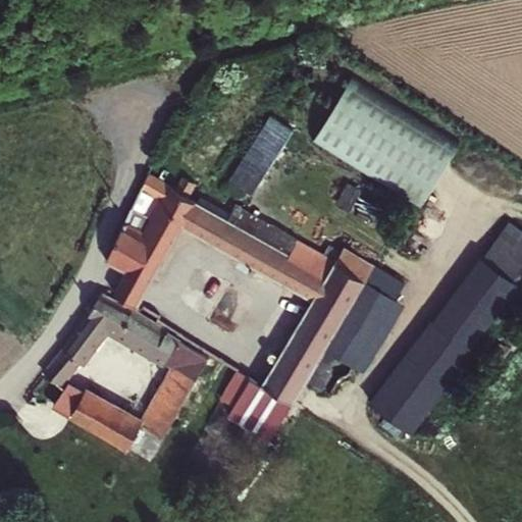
[(312,142),(420,209),(461,143),(353,74),(312,142)]
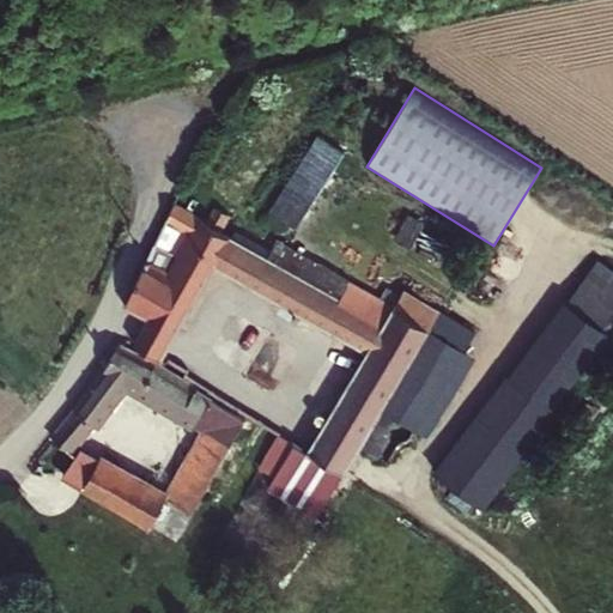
[(320,135),(271,211),(297,226),(345,151),(320,135)]
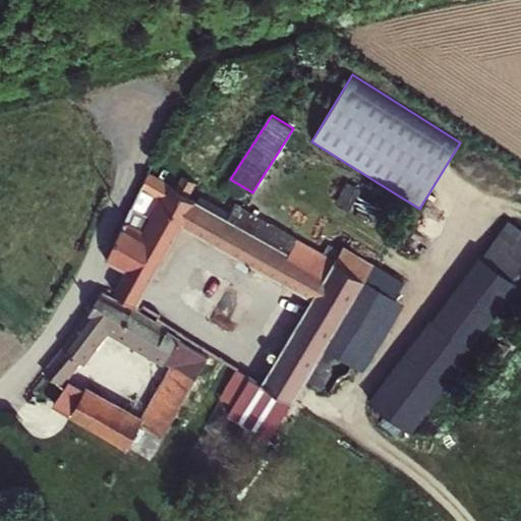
[(175,189),(148,174),(106,259),(126,272),(149,284),(181,225),(195,200),(187,196),(175,189)]
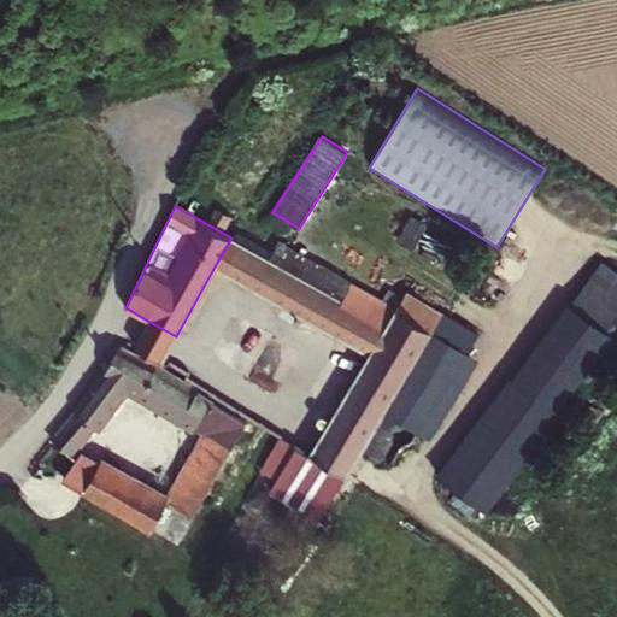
[(216,209),(207,224),(222,233),(231,217),(216,209)]
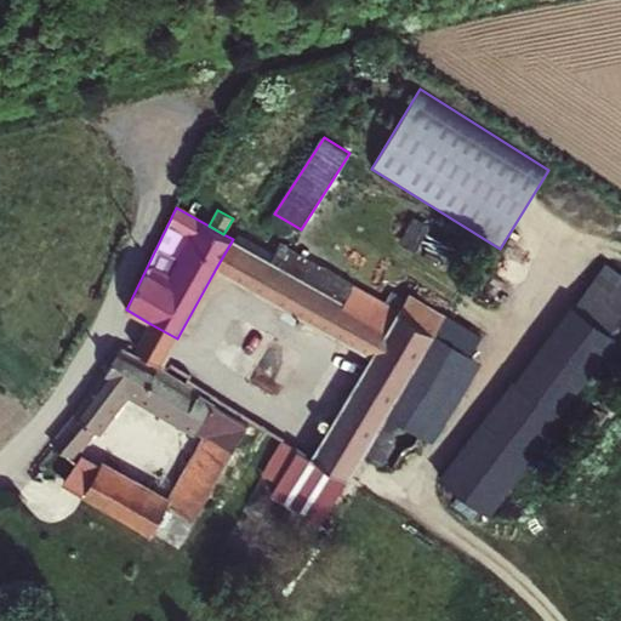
[(239,232),(234,240),(243,245),(271,261),(274,252),(239,232)]
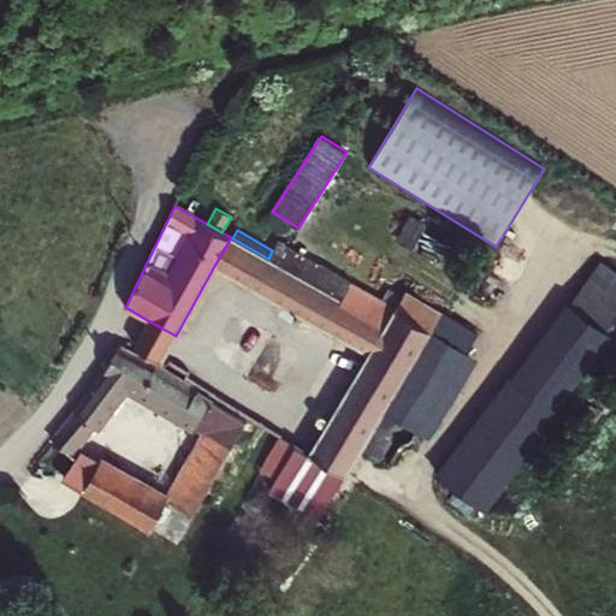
[(232,238),(231,237),(214,266),(224,272),(241,243),(232,238)]
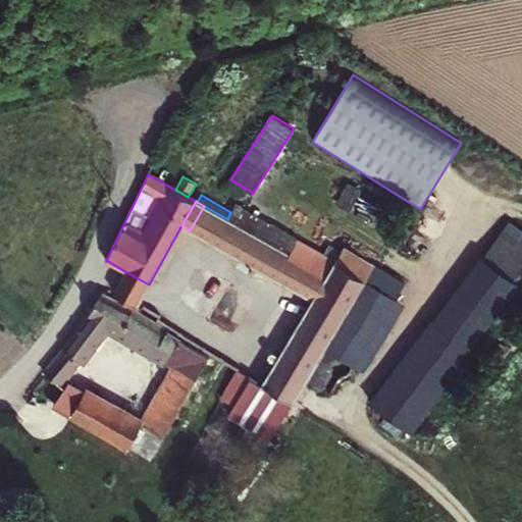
[(323,254),(236,204),(230,212),(227,219),(204,206),(190,230),(313,300),(273,366),(304,384),(307,379),(327,346),(340,353),(355,362),(395,297),(366,278),(374,264),(345,246),(342,252),(335,261),(323,254)]
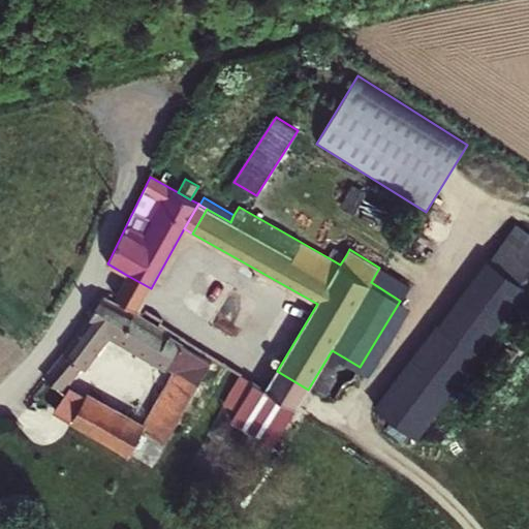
[(346,255),(333,248),(328,257),(340,265),(346,255)]
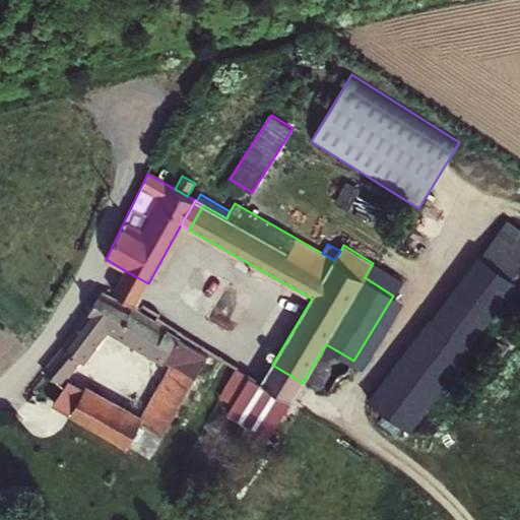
[(431,317),(430,317),(368,400),(385,412),(400,424),(409,431),(471,348),(470,347),(518,282),(478,254),(431,317)]
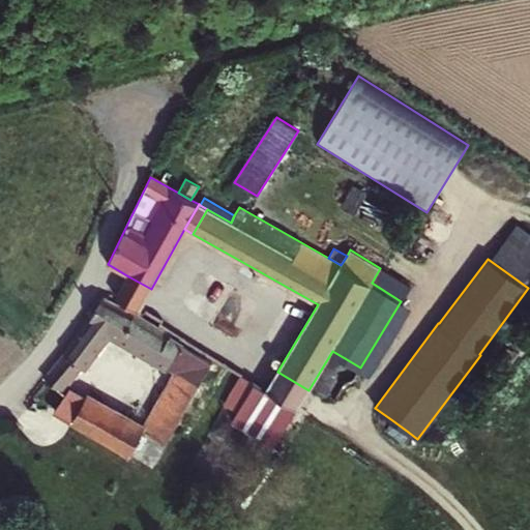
[(410,286),(380,268),(372,283),(401,301),(410,286)]
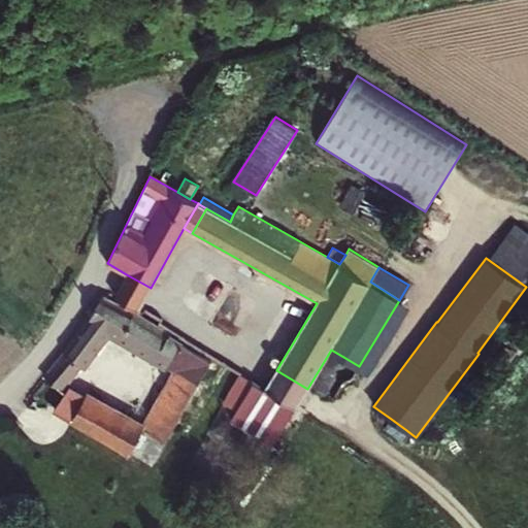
[(116,296),(138,310),(142,302),(151,288),(128,275),(116,296)]
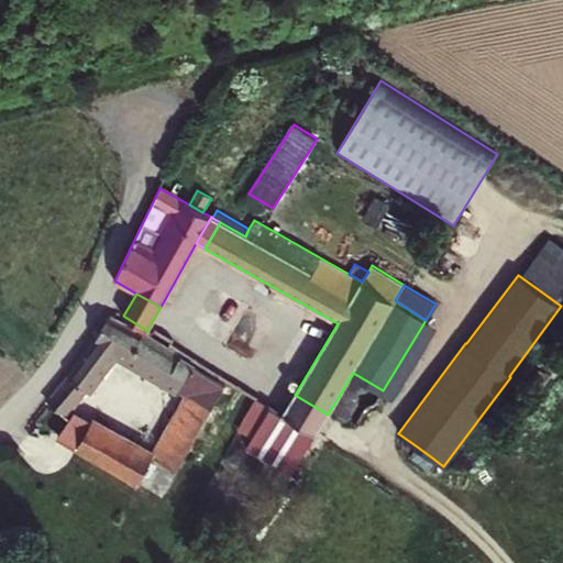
[(94,341),(46,403),(64,415),(84,389),(87,392),(116,353),(187,396),(153,454),(92,419),(90,422),(75,448),(136,484),(152,457),(176,472),(213,407),(221,393),(225,385),(142,334),(109,317),(94,341)]
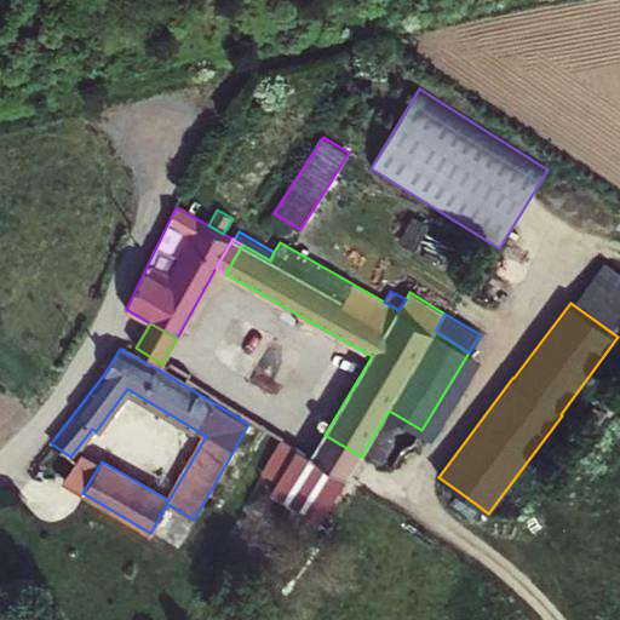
[(482,360),(469,352),(422,430),(435,438),(482,360)]
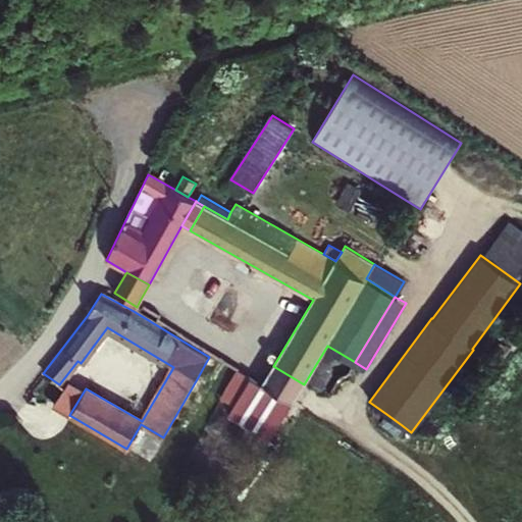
[(137,307),(141,309),(144,307),(146,303),(141,299),(137,307)]
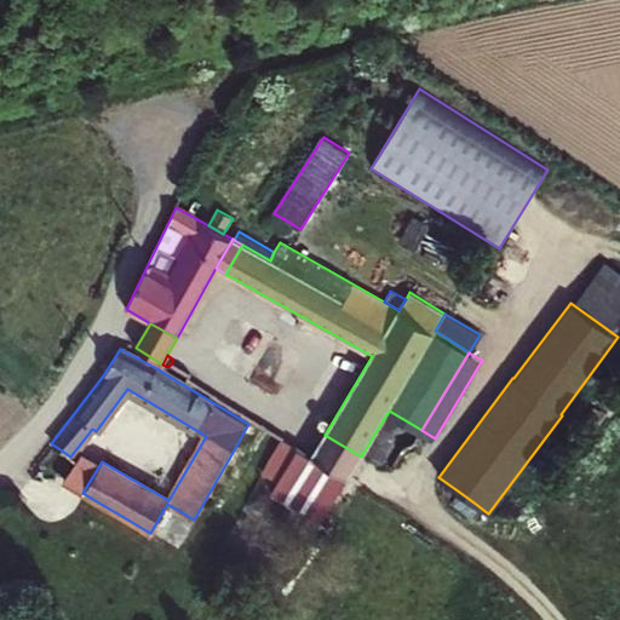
[(403,419),(389,411),(365,451),(384,463),(399,440),(392,436),(403,419)]
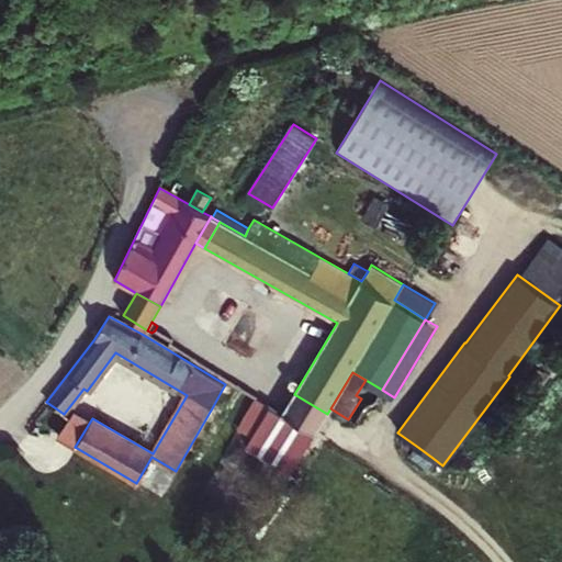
[(231,397),(221,392),(213,406),(223,412),(231,397)]
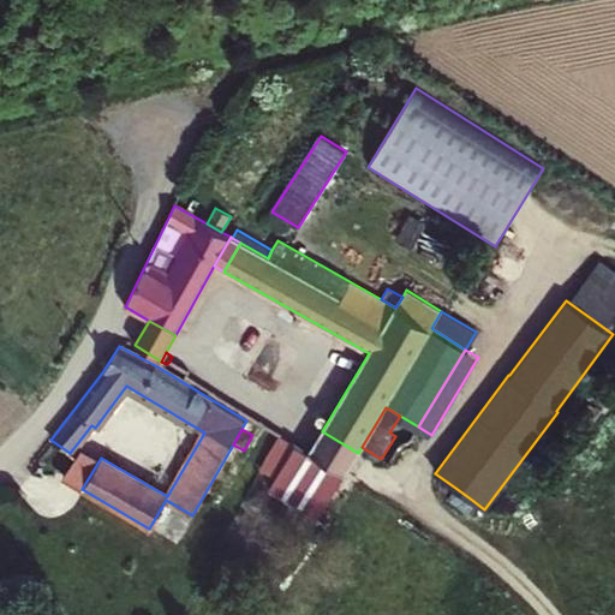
[(358,453),(322,431),(311,451),(347,472),(358,453)]
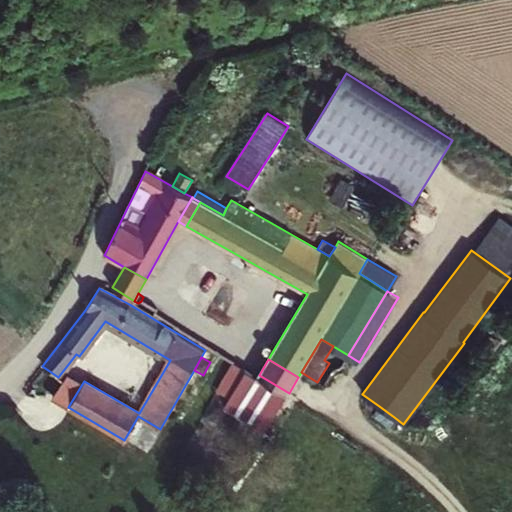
[(257,378),(233,363),(217,390),(230,398),(224,407),(265,431),(289,393),(259,375),(257,378)]
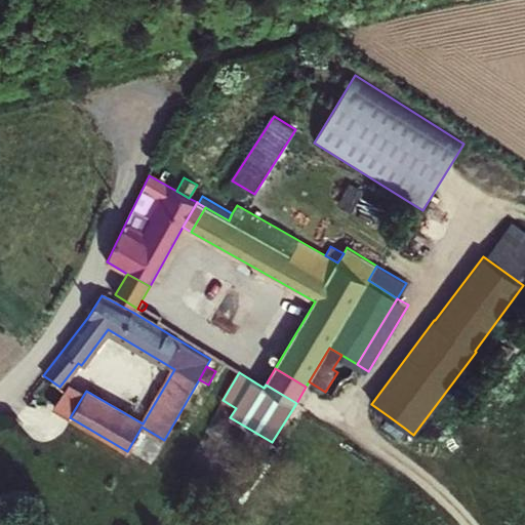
[(53,406),(70,417),(84,394),(69,384),(53,406)]
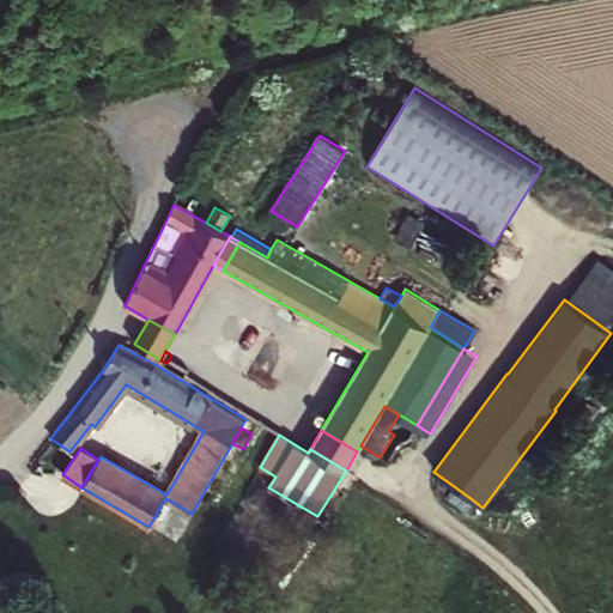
[(447,497),(463,511),(472,499),(454,486),(447,497)]
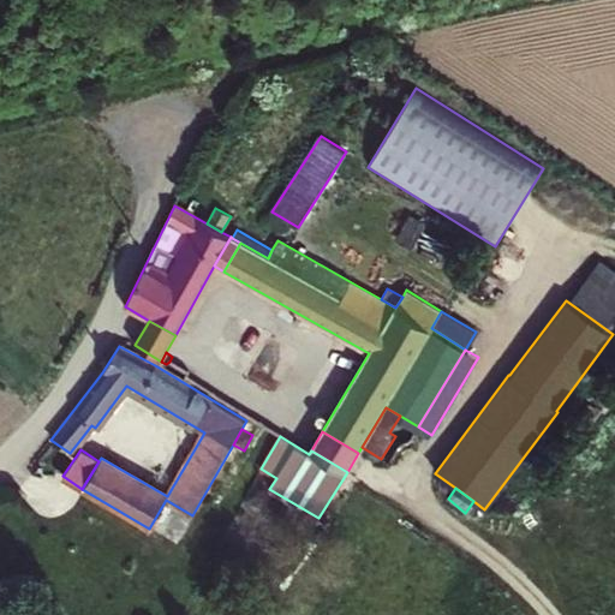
[(0,614),(15,614),(0,584),(0,614)]
